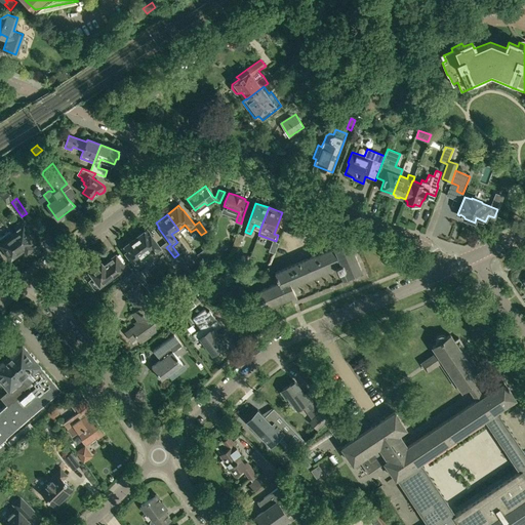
[(297,231),(306,234),(310,224),(292,216),(286,232),(295,236),(297,231)]
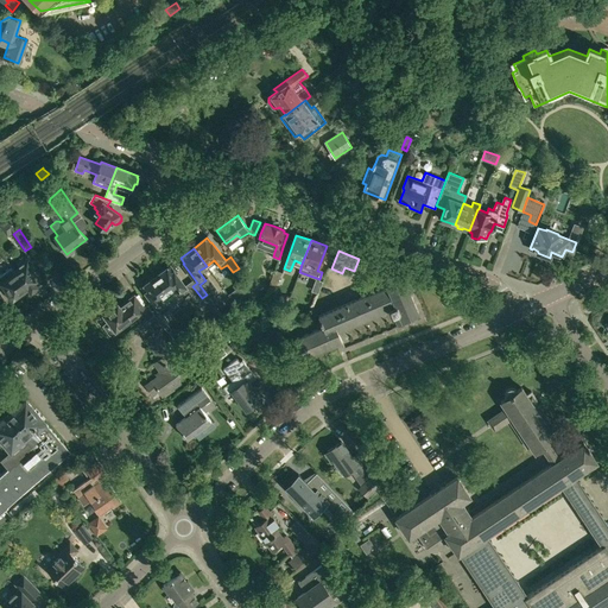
[(29,287),(31,292),(39,286),(38,285),(45,280),(30,261),(32,260),(27,255),(17,263),(20,267),(16,271),(29,287)]
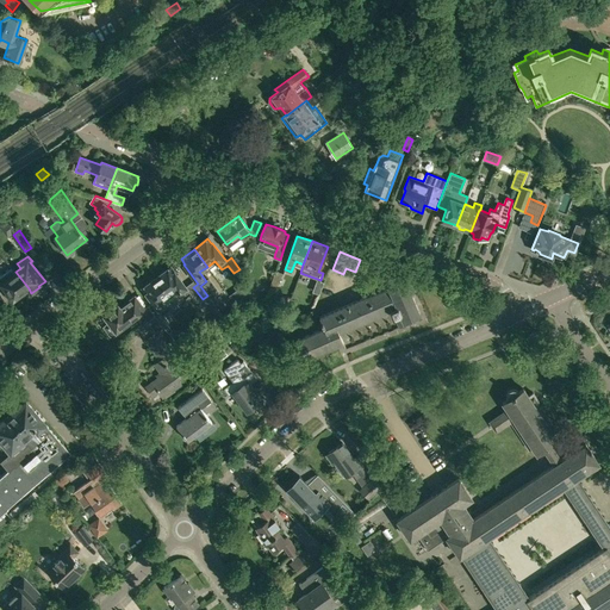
[(169,267),(156,278),(169,296),(175,304),(190,294),(197,303),(203,299),(193,287),(188,291),(174,272),(173,273),(169,267)]
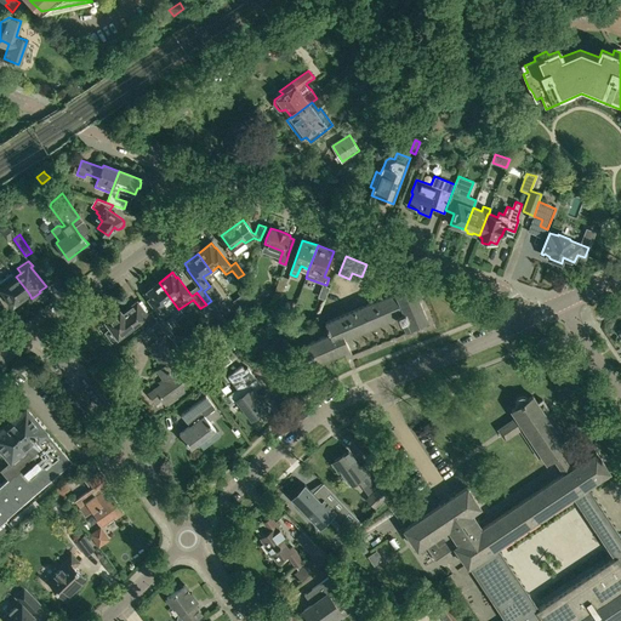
[(289,279),(280,275),(273,295),(281,297),(289,279)]
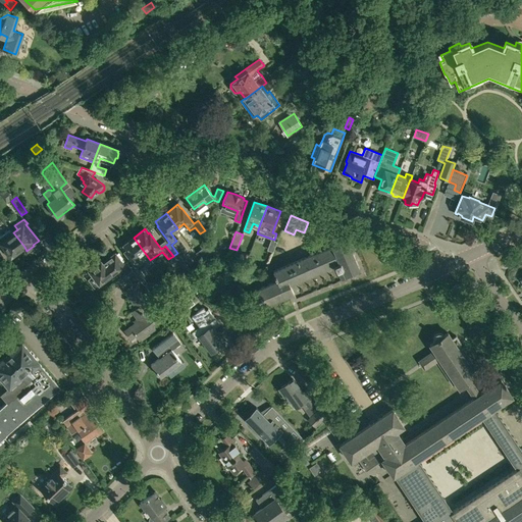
[(24,247),(13,232),(7,238),(4,232),(0,236),(0,242),(5,250),(4,251),(8,258),(10,256),(11,257),(24,247)]
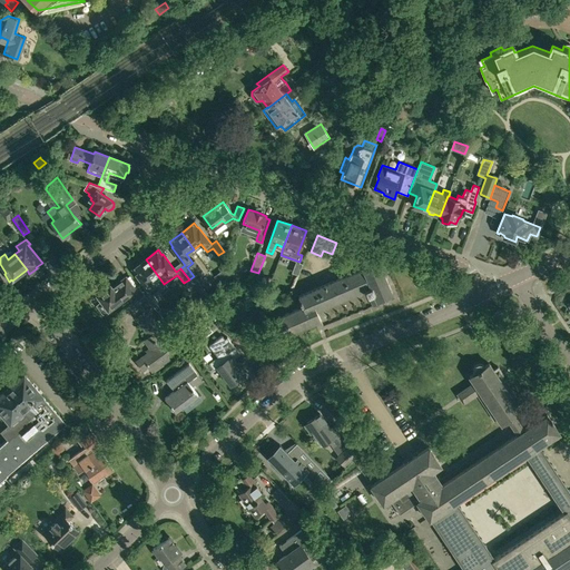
[(377,298),(392,292),(377,258),(362,265),(363,268),(298,296),(303,306),(277,317),(279,321),(276,322),(281,332),(284,331),(285,335),(317,321),(321,320),(316,310),(365,288),(367,294),(373,292),(376,300),(377,298)]
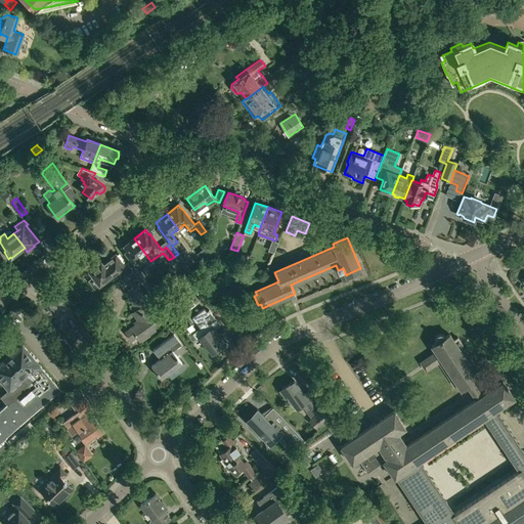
[(150,261),(145,254),(134,238),(123,247),(126,251),(125,252),(134,264),(130,267),(133,271),(136,275),(144,286),(148,284),(143,277),(144,276),(139,270),(145,266),(150,261)]
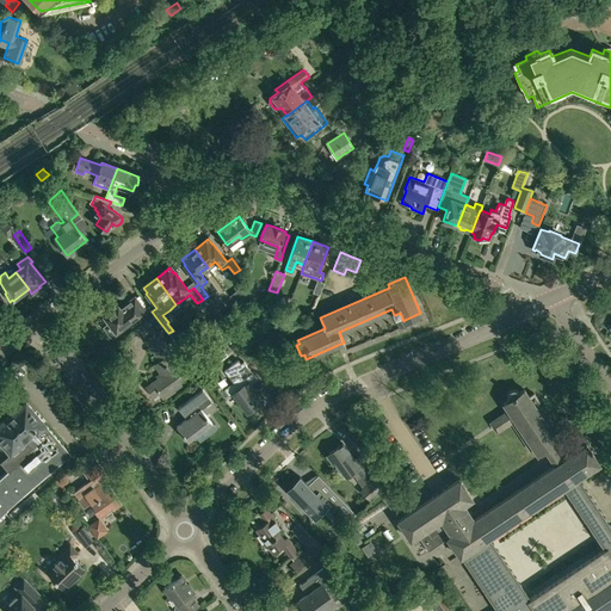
[(208,296),(203,300),(208,307),(214,303),(208,296)]
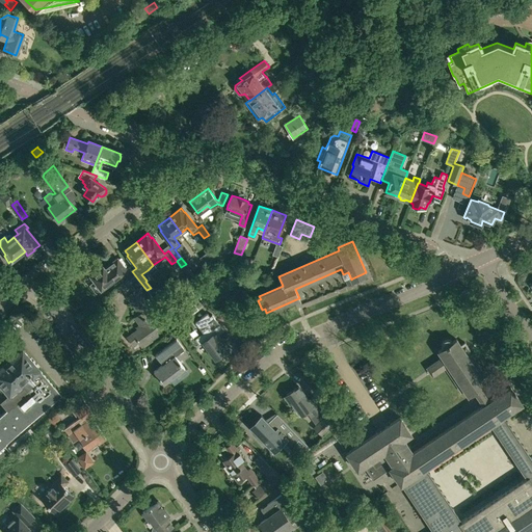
[(128,266),(125,269),(117,260),(105,269),(103,267),(102,268),(100,267),(92,272),(92,274),(91,275),(96,282),(90,285),(96,293),(120,275),(125,283),(129,280),(135,275),(132,271),(128,266)]
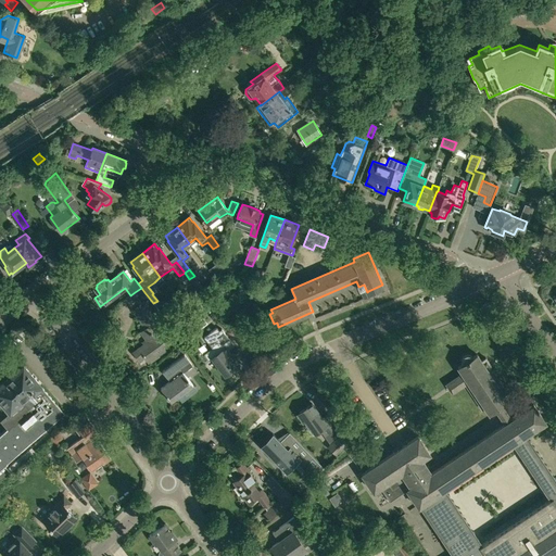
[(185,283),(189,279),(185,273),(179,276),(185,283)]
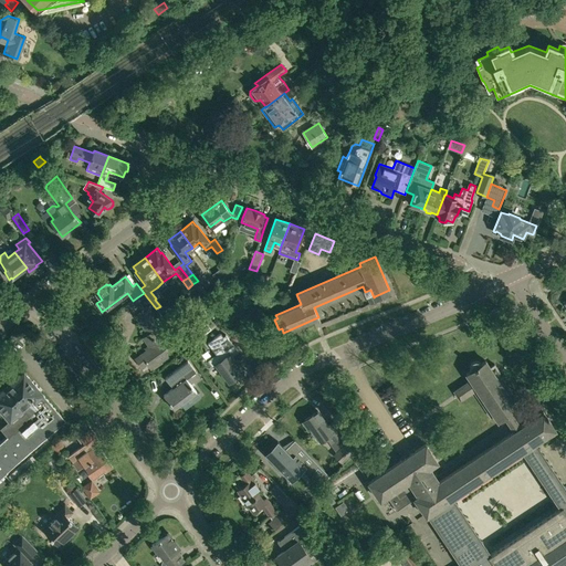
[(365,292),(364,292),(370,305),(377,302),(375,296),(374,297),(370,290),(365,292)]
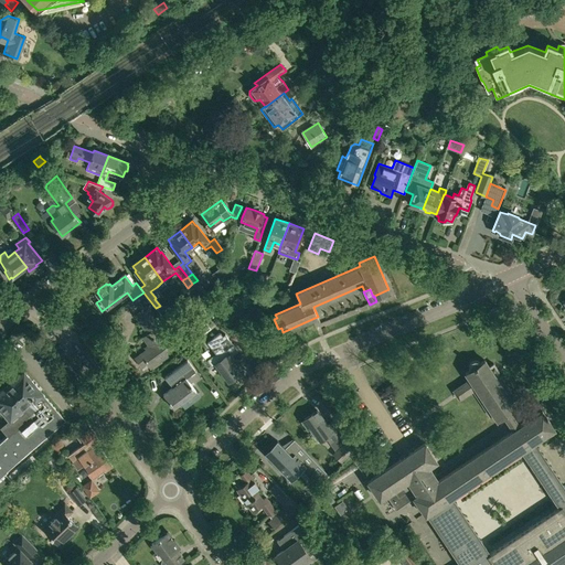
[(140,301),(147,297),(144,292),(137,297),(140,301)]
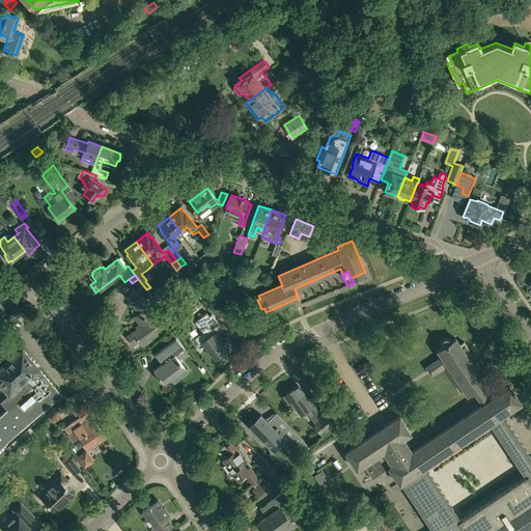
[(193,282),(188,275),(183,279),(180,280),(187,288),(191,286),(189,284),(190,284),(193,282)]
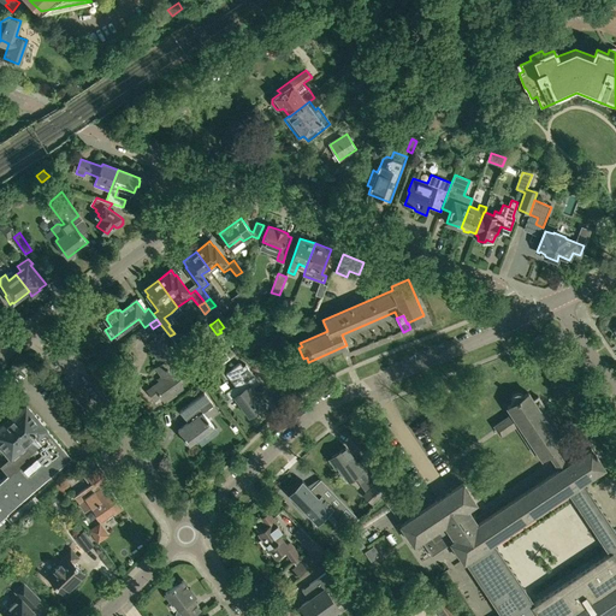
[(158,336),(147,343),(161,363),(157,367),(165,378),(148,390),(154,400),(160,395),(164,401),(166,400),(167,400),(172,397),(171,396),(190,383),(179,368),(182,367),(159,335),(158,336)]
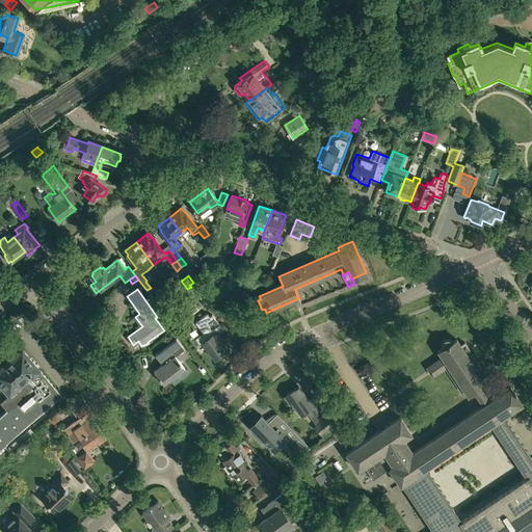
[(229,349),(222,341),(216,333),(221,328),(223,330),(224,330),(212,314),(210,316),(208,313),(195,322),(203,333),(195,339),(200,344),(203,342),(215,360),(229,349)]
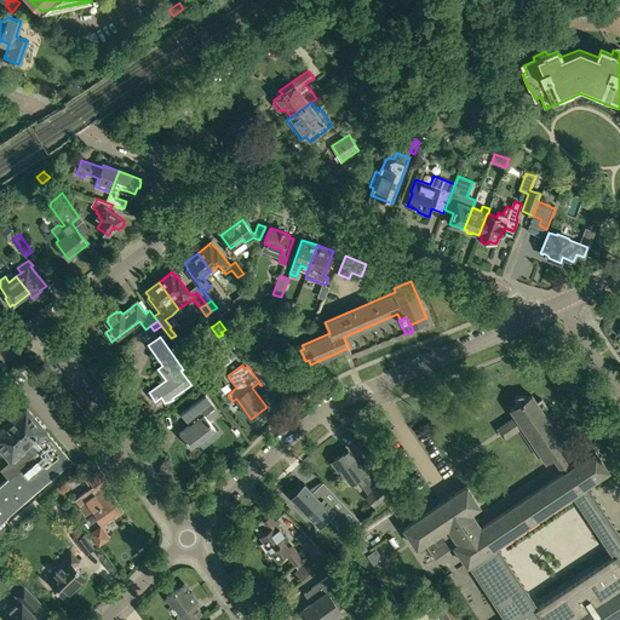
[(206,384),(195,392),(199,397),(210,389),(206,384)]
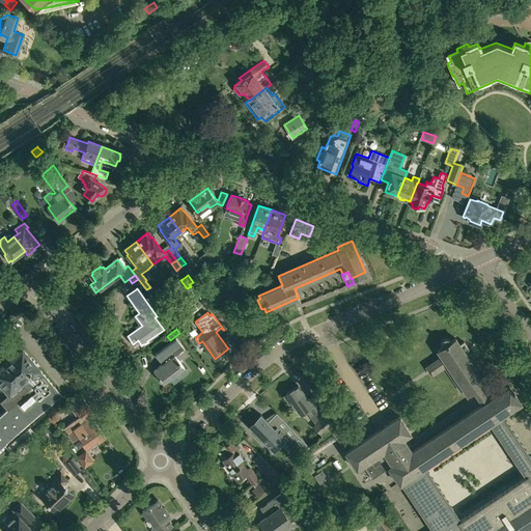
[(185,367),(175,356),(185,348),(176,338),(167,345),(155,354),(162,364),(154,370),(163,384),(185,367)]
